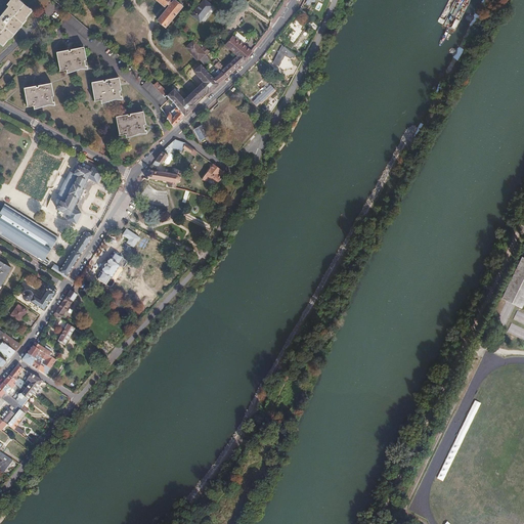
[(0,39),(3,43),(9,36),(10,37),(26,17),(25,16),(31,8),(19,0),(9,0),(7,3),(9,5),(7,8),(0,16),(0,39)]
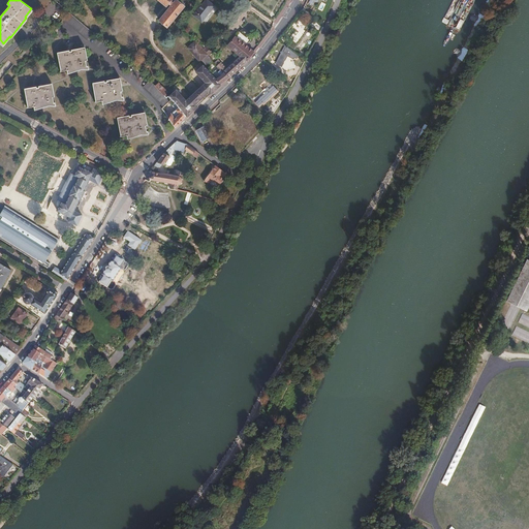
[(158,0),(165,6),(168,3),(170,5),(159,21),(167,27),(178,13),(184,6),(177,0),(176,0),(175,0),(158,0)]
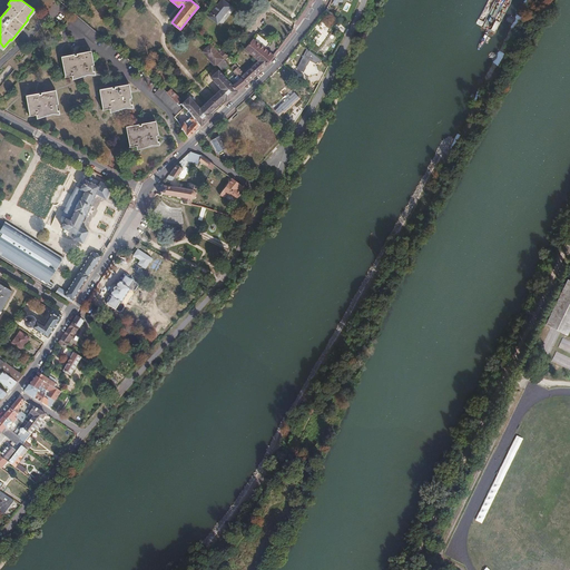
[(231,7),(223,0),(219,0),(207,17),(217,23),(231,7)]
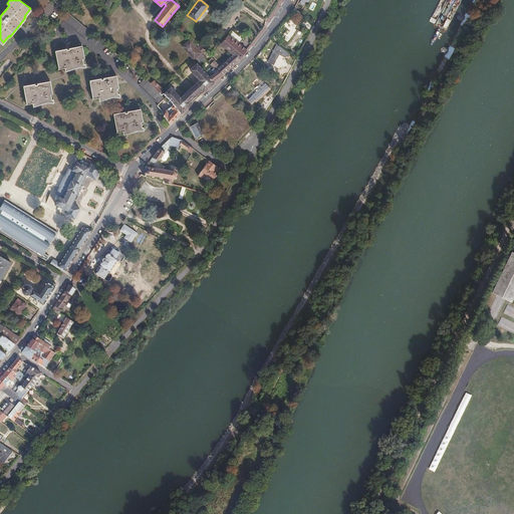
[(67,12),(61,19),(72,28),(84,38),(90,31),(82,24),(67,12)]
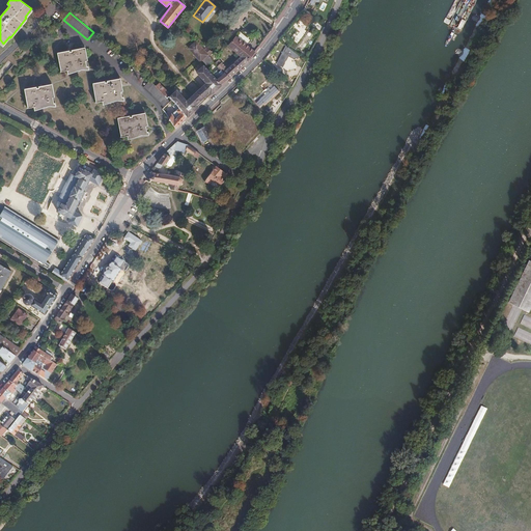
[(300,20),(287,35),(288,43),(290,45),(292,42),(295,42),(299,45),(302,39),(304,36),(307,31),(307,30),(308,29),(307,28),(308,27),(308,25),(306,23),(305,24),(300,20)]
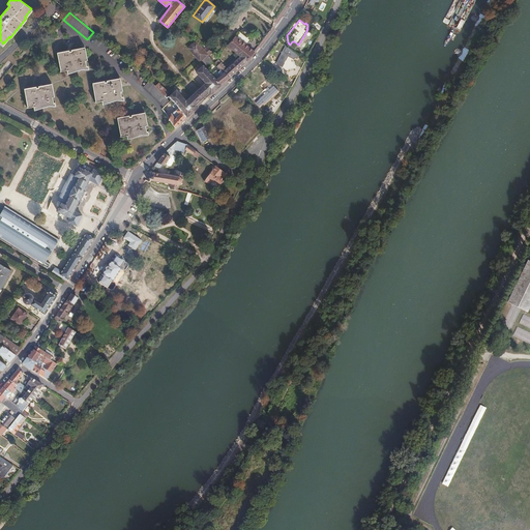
[(323,26),(316,21),(314,23),(315,29),(320,31),(323,26)]
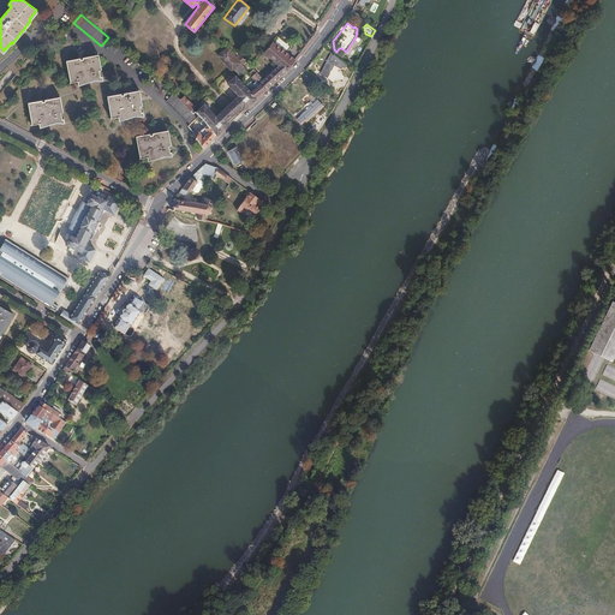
[(279,65),(286,71),(291,65),(296,60),(294,59),(286,52),(290,47),(276,37),(263,52),(279,65)]
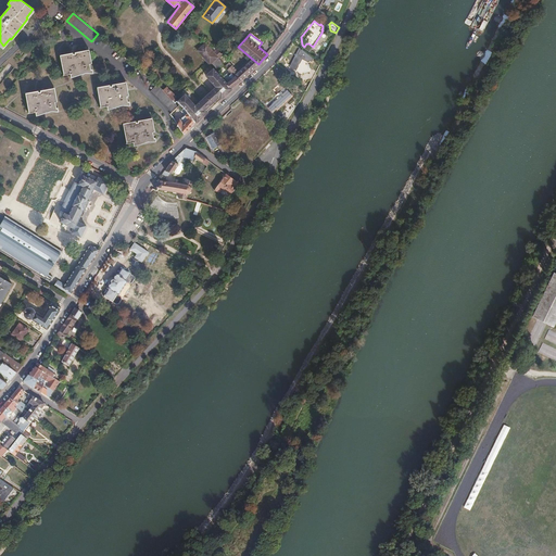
[(205,43),(197,50),(198,50),(210,64),(212,63),(217,58),(217,57),(205,43)]
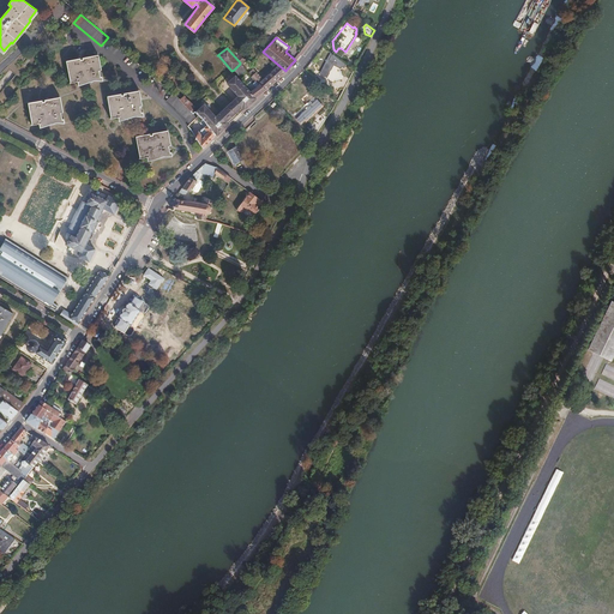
[(342,61),(332,54),(320,74),(330,80),(329,82),(332,84),(333,82),(333,83),(336,78),(338,78),(341,74),(338,71),(339,68),(341,70),(342,67),(344,67),(347,65),(342,61)]
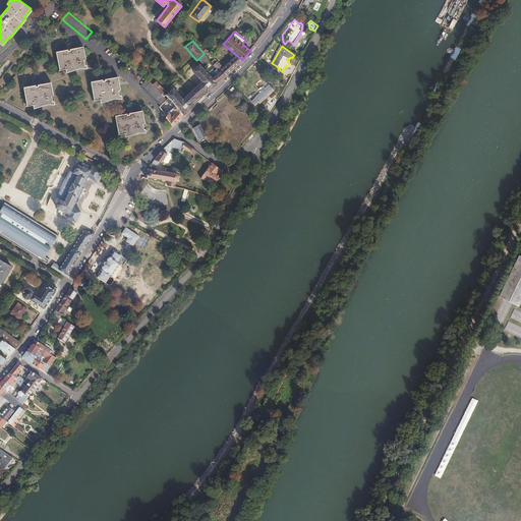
[(76,49),(57,53),(59,70),(85,65),(83,55),(79,56),(76,49)]
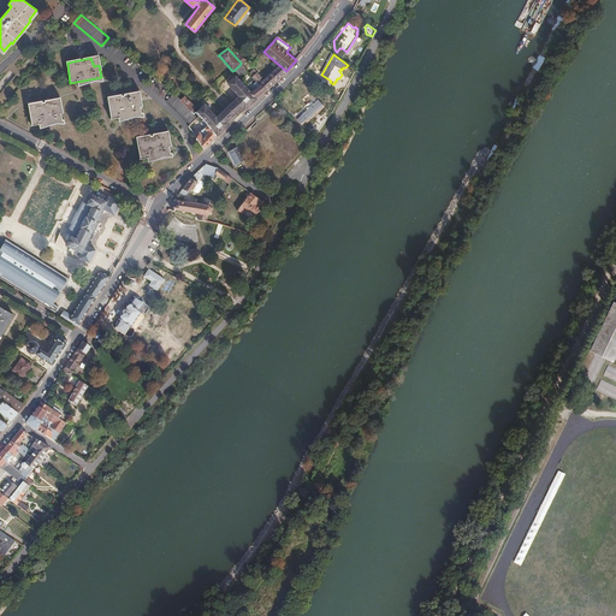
[(241,64),(235,70),(241,76),(247,70),(242,63),(241,63),(241,64)]
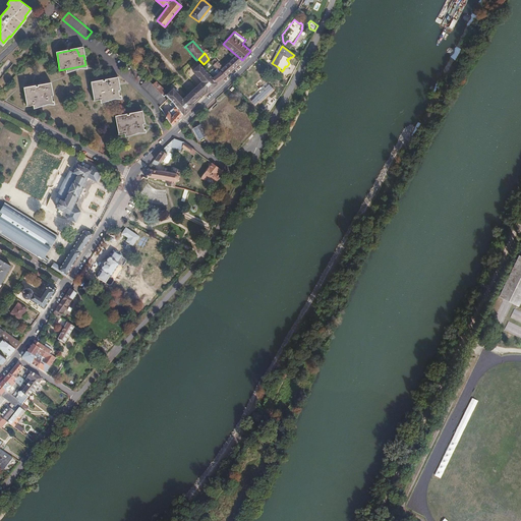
[(221,71),(225,75),(232,68),(242,60),(236,55),(224,67),(218,61),(213,64),(215,66),(217,68),(220,71),(221,71)]
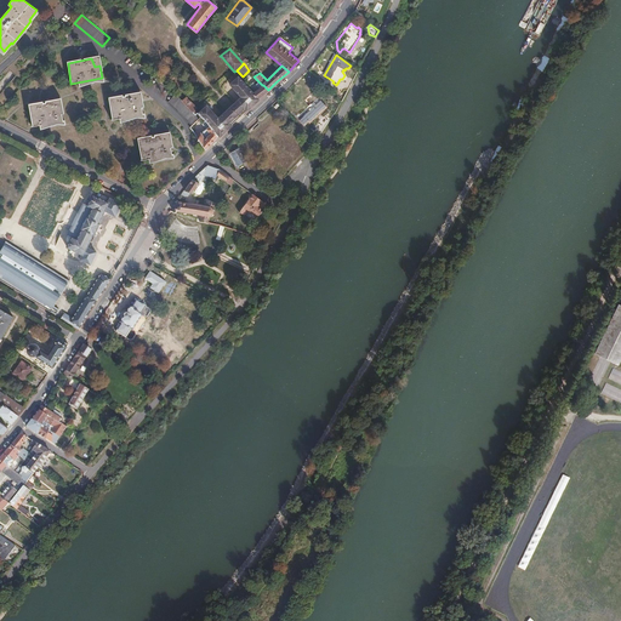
[(198,114),(200,117),(208,123),(217,137),(218,136),(220,137),(231,126),(232,124),(240,117),(245,112),(248,110),(260,100),(258,98),(252,92),(240,79),(238,77),(229,84),(241,97),(228,108),(218,118),(206,106),(198,114)]
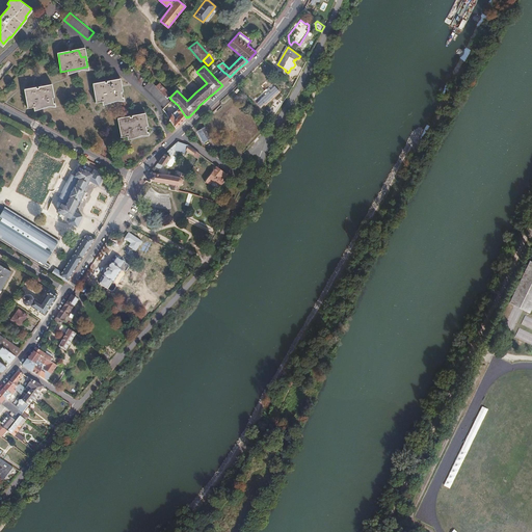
[(221,84),(230,77),(225,73),(224,73),(216,79),(221,84)]
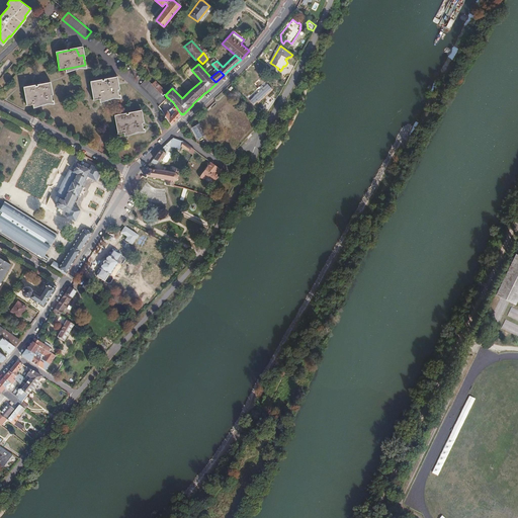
[(150,94),(160,104),(167,97),(165,95),(164,94),(162,96),(154,86),(152,83),(149,81),(146,78),(140,85),(150,94)]
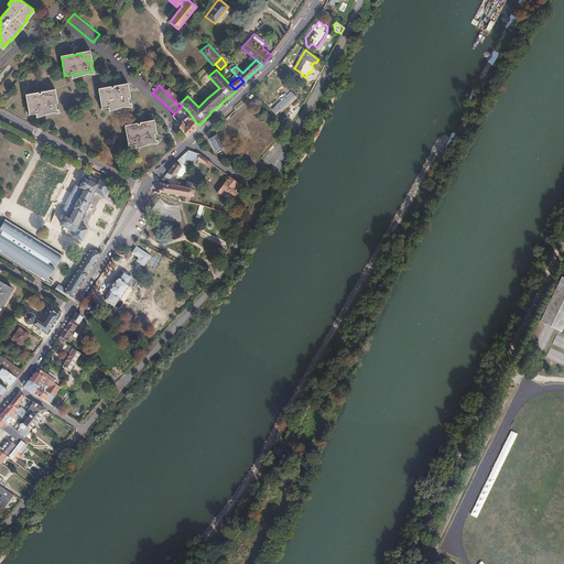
[(120,86),(98,90),(101,109),(129,104),(128,93),(122,94),(120,86)]
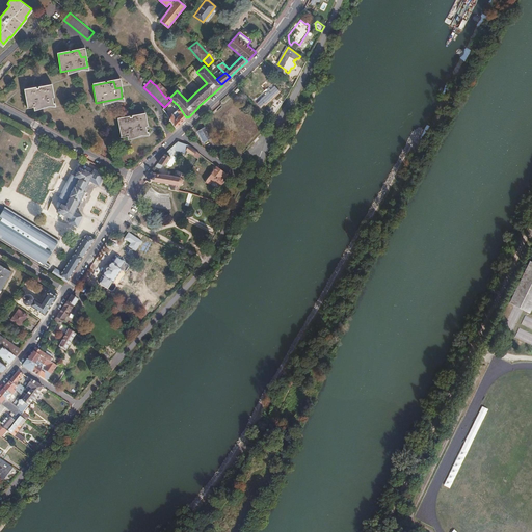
[(166,99),(168,97),(166,95),(167,94),(159,83),(156,85),(158,88),(166,99)]
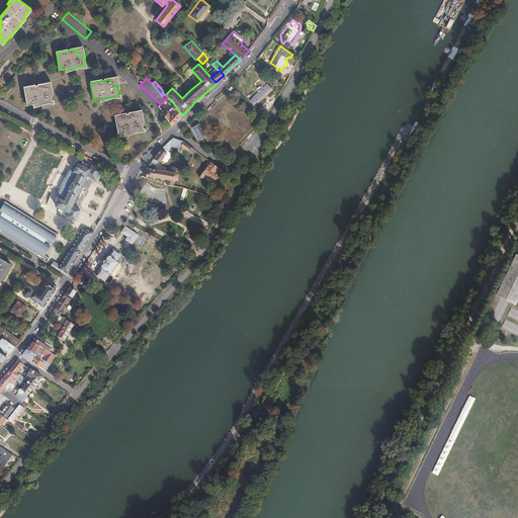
[(257,90),(248,98),(254,104),(257,100),(258,101),(266,94),(272,89),(267,83),(265,84),(264,83),(257,90)]
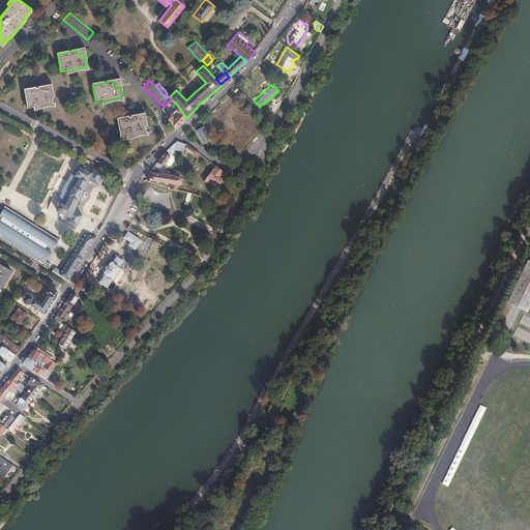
[(30,89),(25,90),(28,108),(46,105),(54,102),(52,92),(48,93),(45,86),(30,89)]
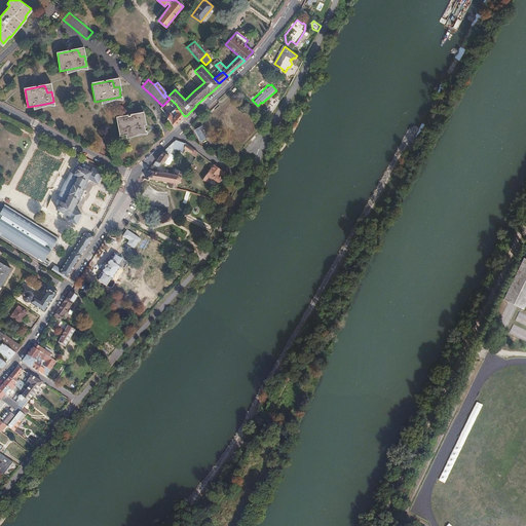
[(170,99),(162,106),(161,108),(167,117),(173,125),(174,127),(177,124),(184,116),(176,104),(170,99)]
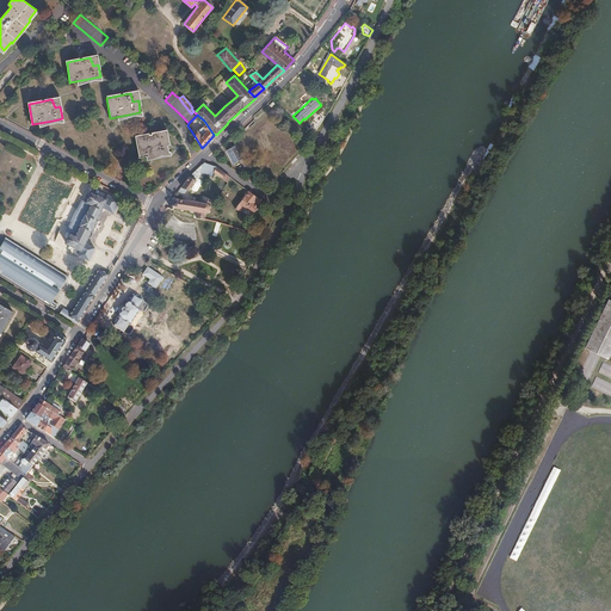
[(310,127),(314,133),(321,122),(322,121),(320,118),(310,127)]
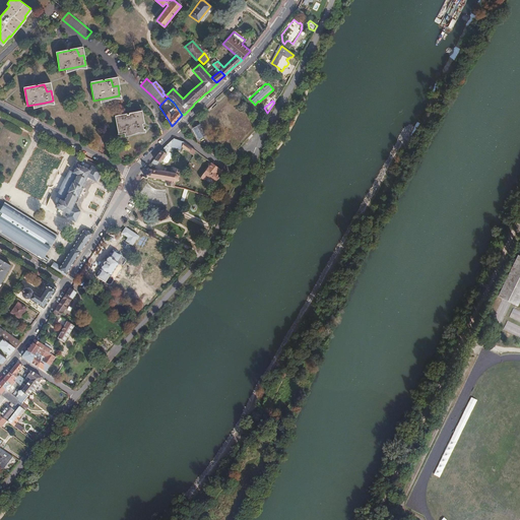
[(140,113),(115,117),(119,134),(144,129),(140,113)]
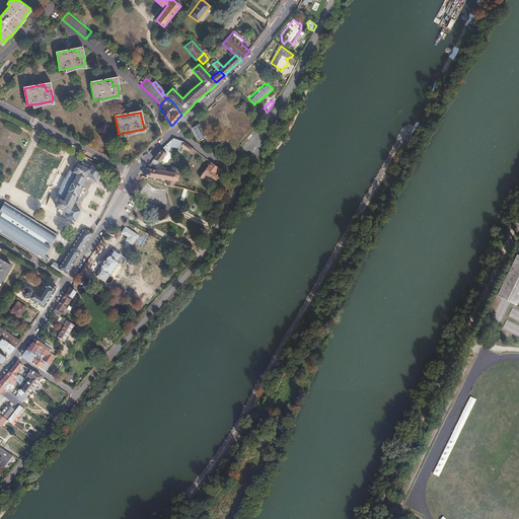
[(200,124),(193,128),(199,138),(206,134),(200,124)]
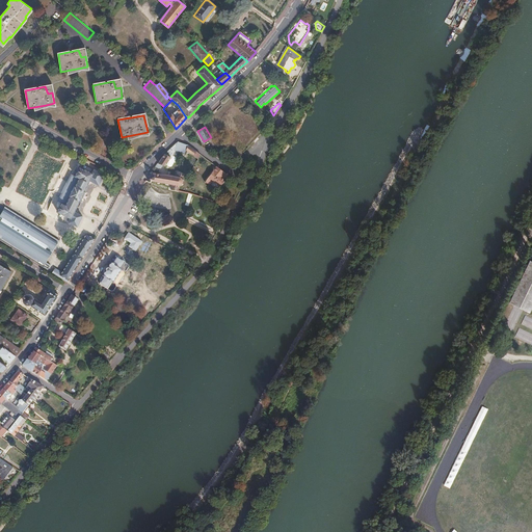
[(158,163),(162,165),(165,166),(171,157),(175,149),(182,151),(183,148),(191,154),(197,158),(200,155),(187,145),(177,141),(164,155),(158,163)]
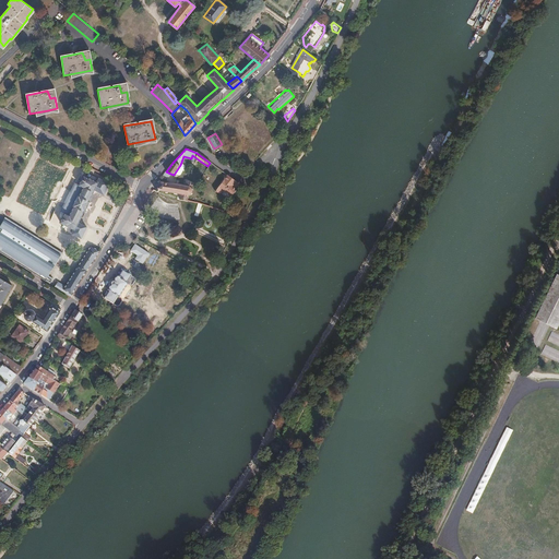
[(59,223),(74,229),(72,234),(81,238),(86,227),(78,223),(83,211),(84,211),(86,206),(90,201),(88,200),(94,189),(104,193),(109,183),(98,178),(97,181),(83,175),(64,212),(59,223)]
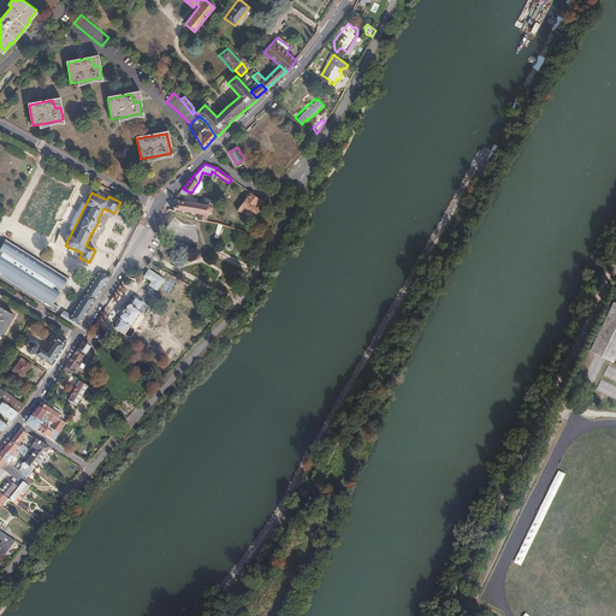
[(264,202),(250,193),(248,196),(246,196),(244,197),(246,199),(240,207),(237,211),(243,214),(247,209),(255,215),(261,208),(260,208),(264,202)]
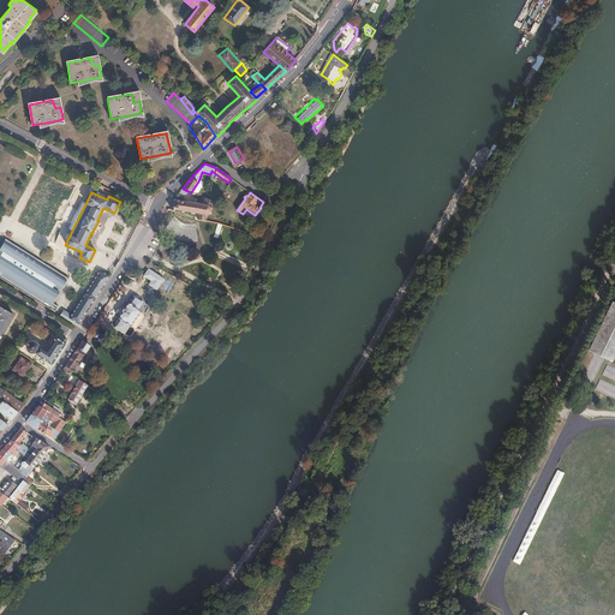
[(201,214),(199,220),(208,221),(209,216),(213,215),(213,214),(213,213),(213,209),(214,209),(218,203),(207,198),(206,202),(204,202),(203,204),(197,203),(198,201),(196,201),(195,203),(187,202),(187,201),(186,201),(186,202),(178,201),(178,199),(177,198),(177,199),(175,199),(175,201),(172,201),(169,209),(175,210),(177,209),(184,210),(184,212),(186,213),(186,212),(193,213),(193,214),(195,214),(196,213),(201,214)]
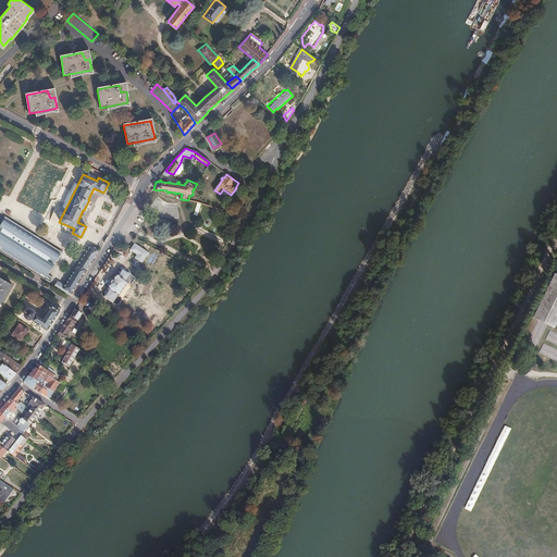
[(108,195),(103,193),(94,188),(88,199),(89,200),(86,206),(84,210),(83,210),(77,222),(86,226),(91,229),(99,211),(108,195)]
